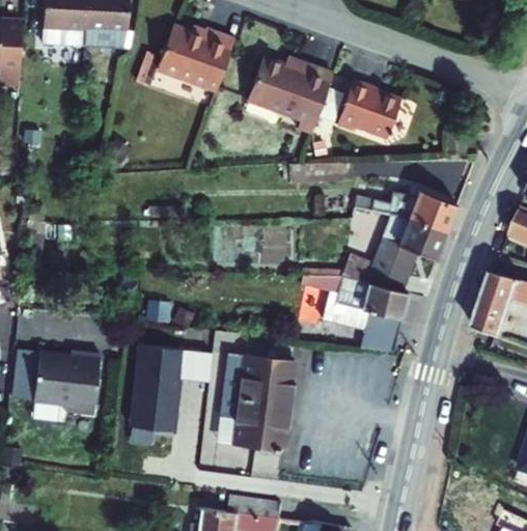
[(46,0),(45,35),(85,37),(87,0),(46,0)]
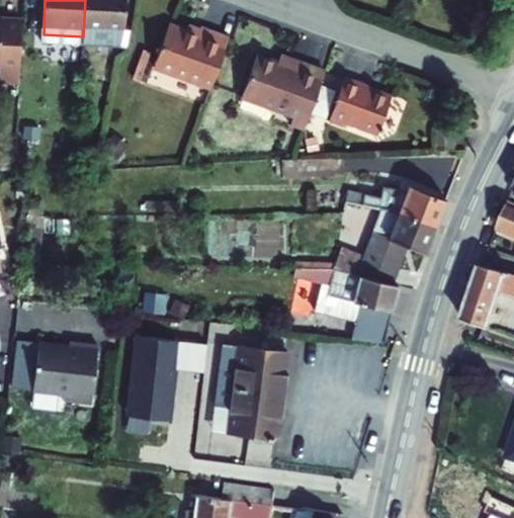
[(85,0),(83,36),(122,38),(125,0),(85,0)]
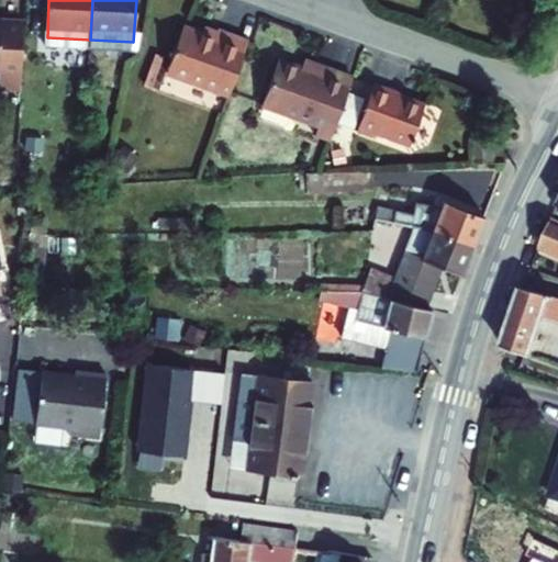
[(0,62),(2,62),(2,82),(21,83),(22,15),(0,14),(0,62)]
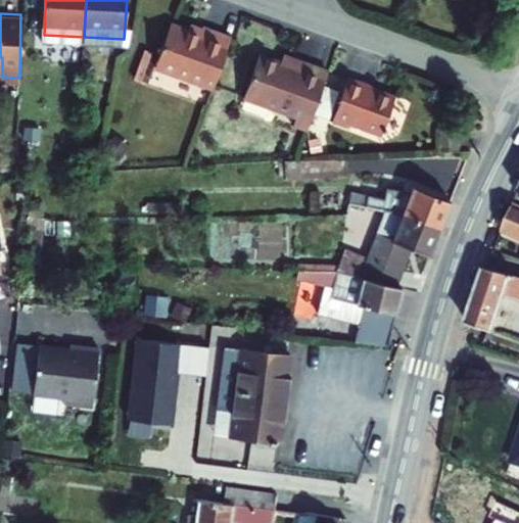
[(206,27),(202,35),(173,25),(157,67),(215,87),(233,37),(206,27)]
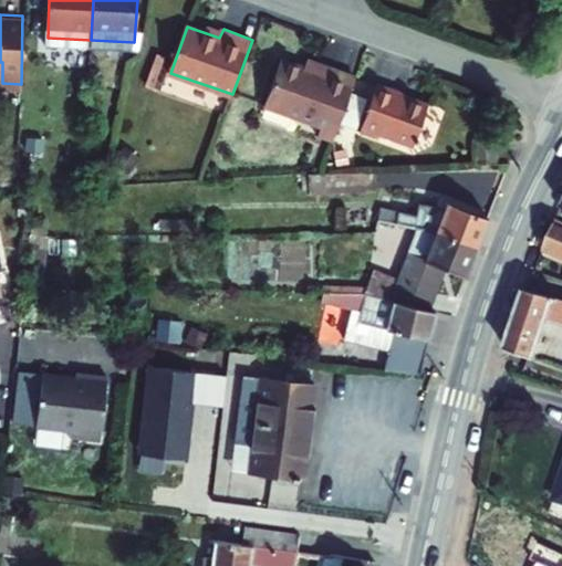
[(264,105),(337,130),(355,77),(321,64),(319,73),(280,59),(264,105)]
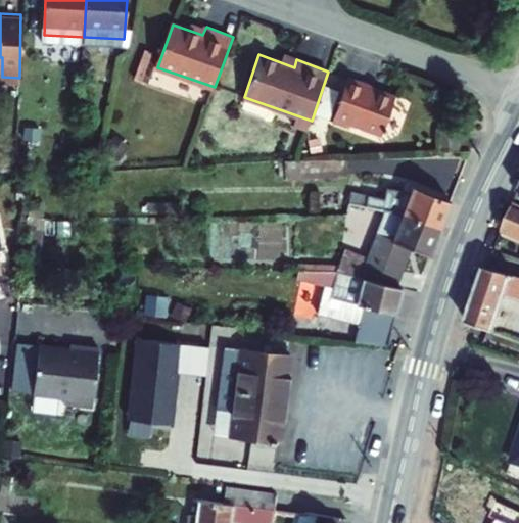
[(380,135),(394,97),(345,79),(330,120),(349,129),(351,124),(380,135)]
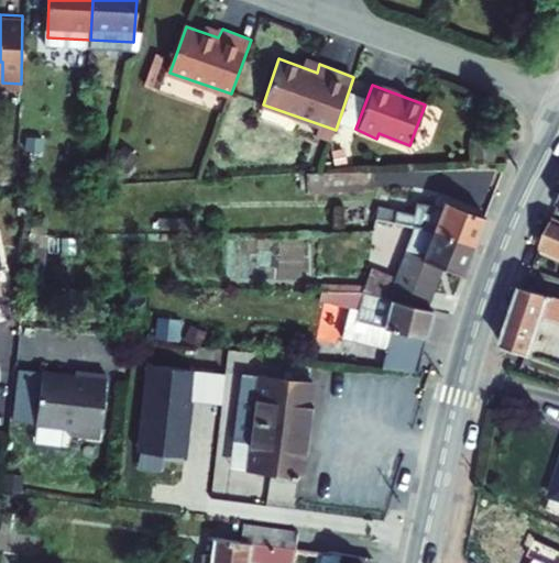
[(452,206),(448,220),(390,203),(385,217),(416,227),(473,244),(486,217),(452,206)]
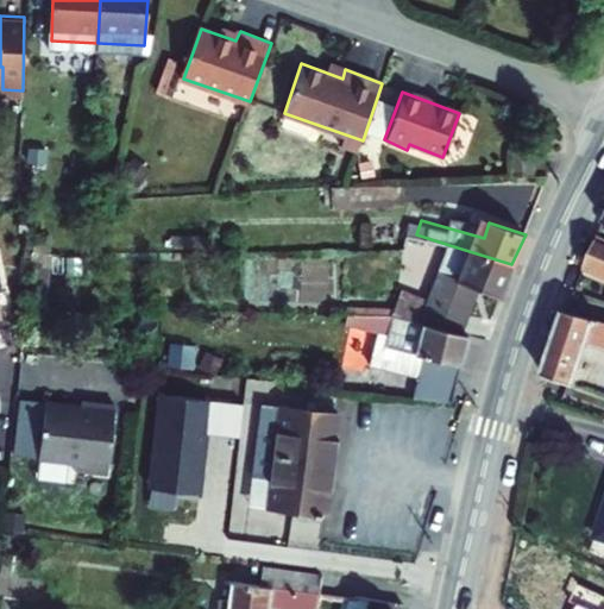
[(603,243),(601,242),(586,274),(603,280),(603,243)]
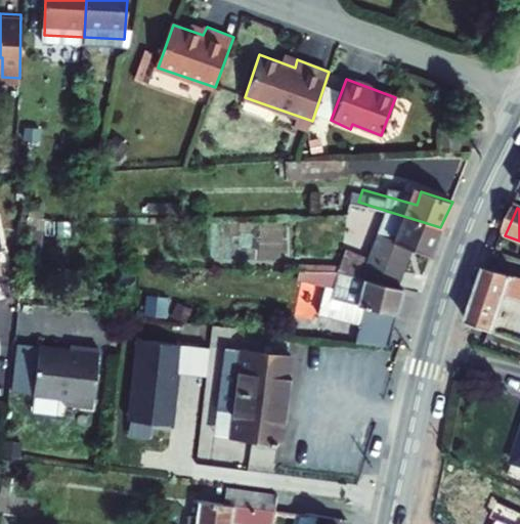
[(407,246),(433,253),(440,227),(387,211),(372,260),(348,253),(345,271),(396,284),(407,246)]
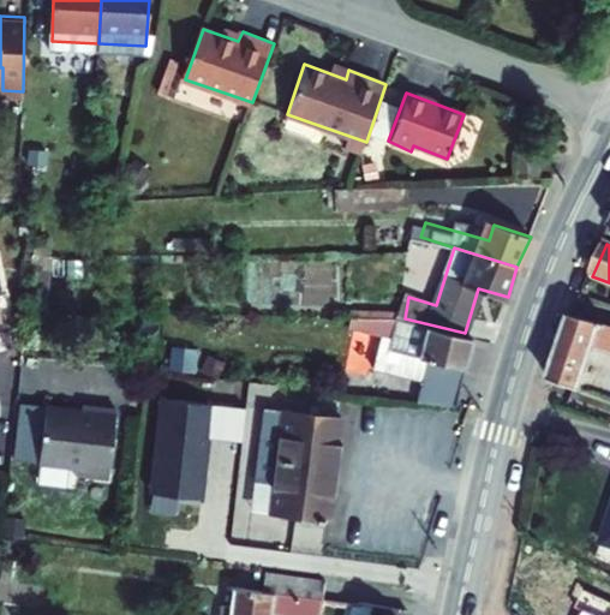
[(380,320),(405,318),(408,297),(400,294),(398,304),(381,304),(380,320)]
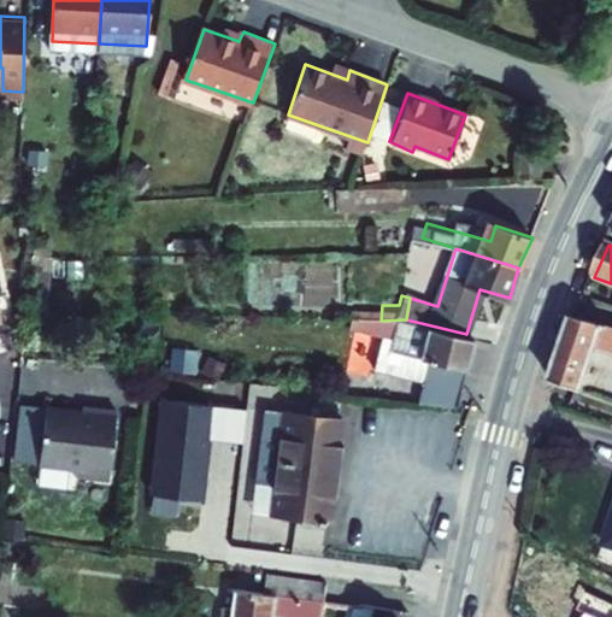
[(381,321),(374,319),(368,341),(380,345),(374,368),(422,382),(416,405),(457,409),(477,338),(466,334),(406,319),(381,321)]
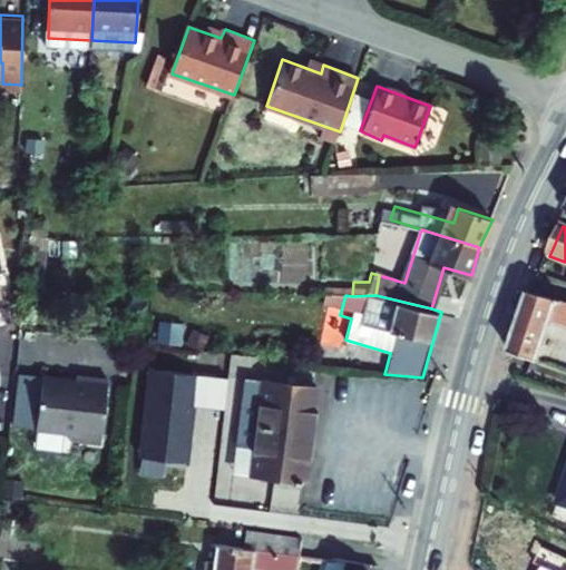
[(565,305),(532,296),(511,356),(545,367),(558,330),(565,332),(565,305)]
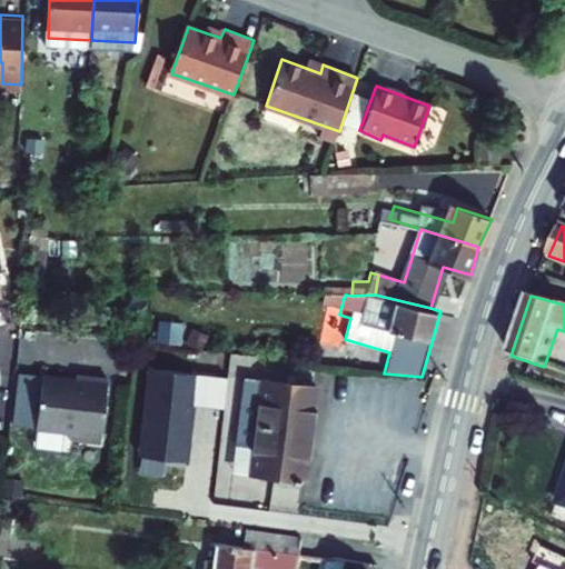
[(152,371),(142,458),(189,463),(197,407),(226,410),(230,380),(152,371)]
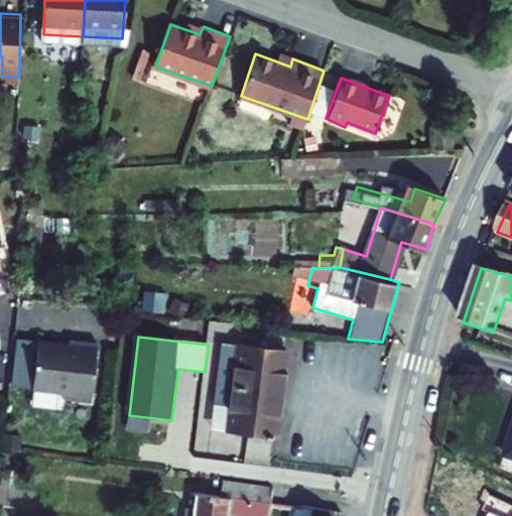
[(274,438),(288,353),(222,343),(208,428),(274,438)]
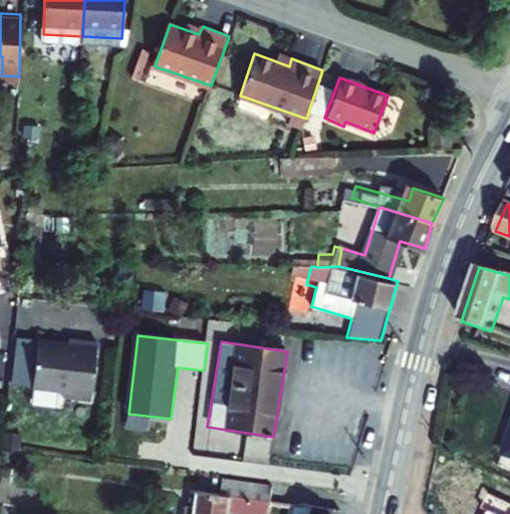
[(100,350),(41,347),(35,394),(93,407),(100,350)]
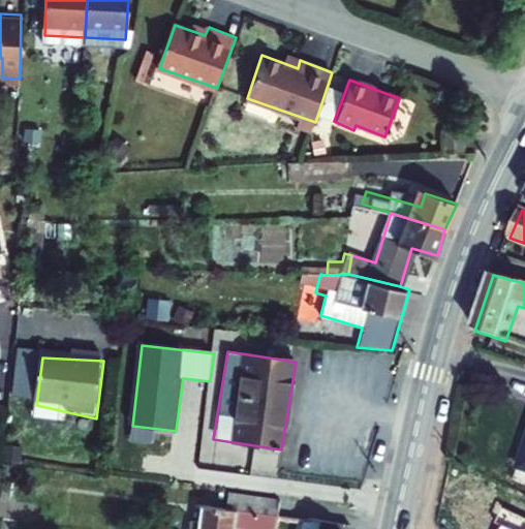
[(281,517),(283,502),(232,496),(229,510),(281,517)]
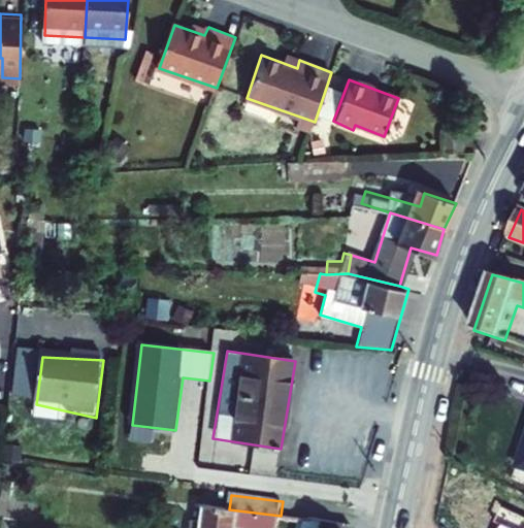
[(235,527),(242,527),(275,527),(281,516),(229,509),(202,505),(198,527),(235,527)]
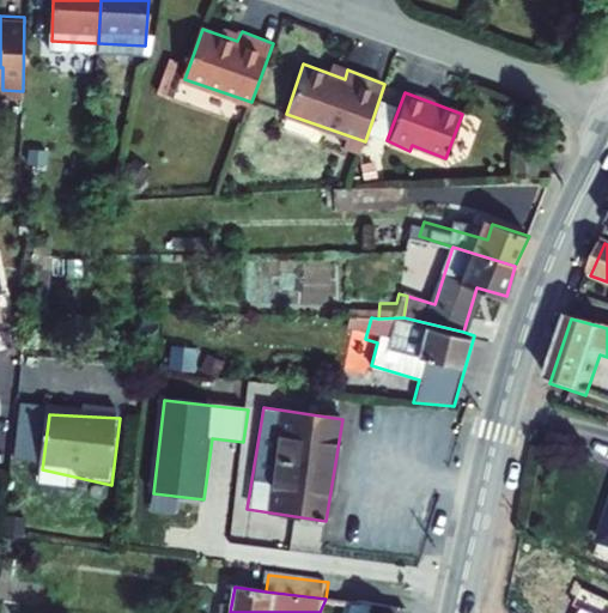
[(402,612),(405,610),(348,602),(344,612),(402,612)]
